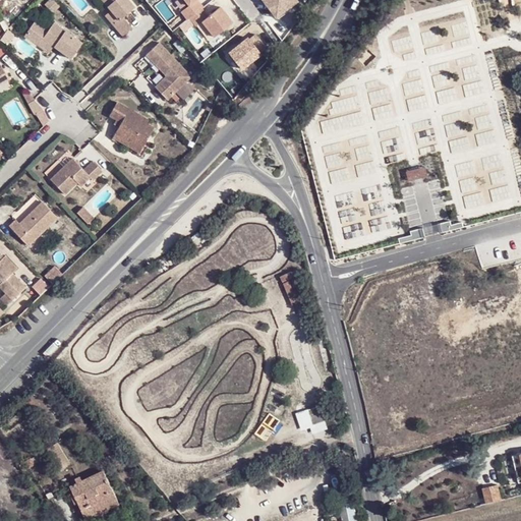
[(120,22),(113,27),(123,40),(133,32),(125,22),(138,11),(128,0),(124,0),(122,2),(120,0),(100,0),(110,12),(120,22)]
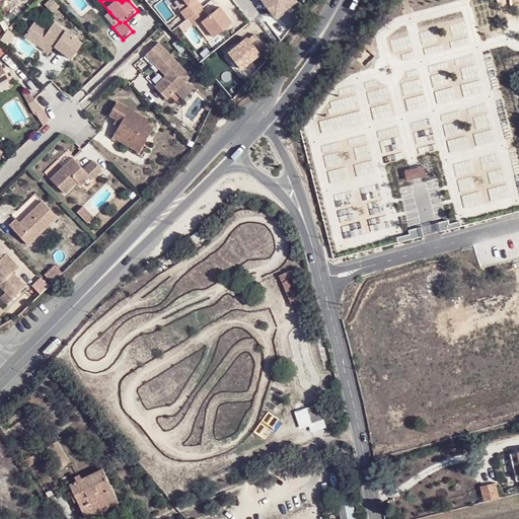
[(211,42),(232,26),(218,8),(208,16),(197,2),(199,0),(173,0),(195,27),(199,25),(211,42)]
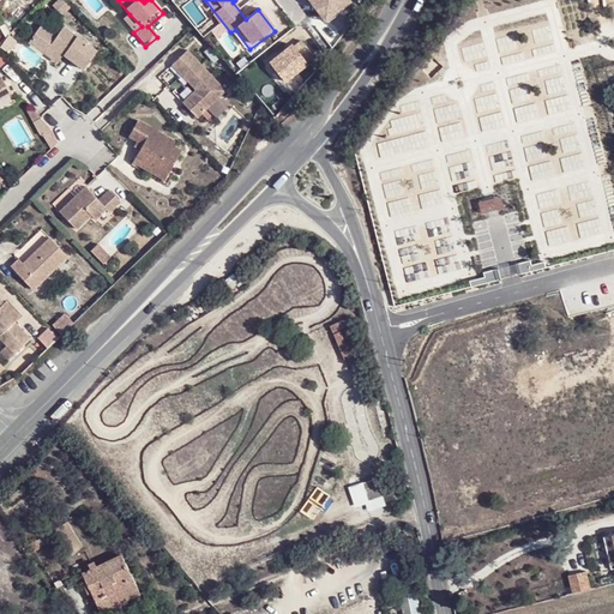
[(304,0),(323,26),(351,7),(345,0),(304,0)]
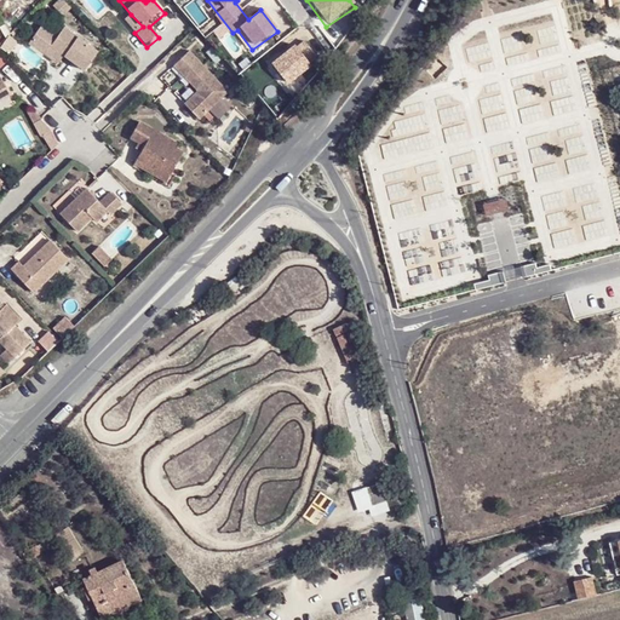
[(125,22),(135,33),(143,27),(131,15),(125,22)]
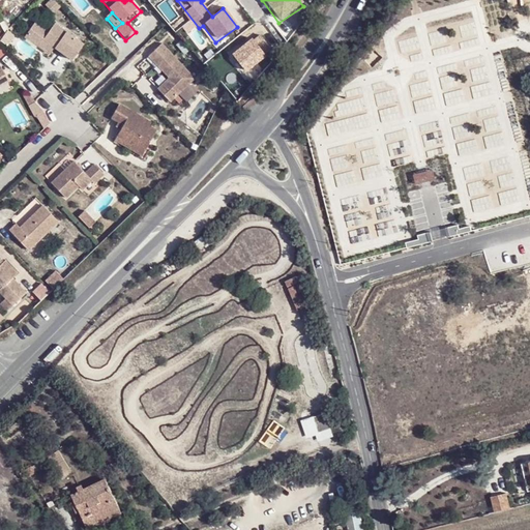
[(35,23),(25,37),(37,47),(43,39),(56,49),(68,57),(80,40),(56,22),(50,32),(35,23)]
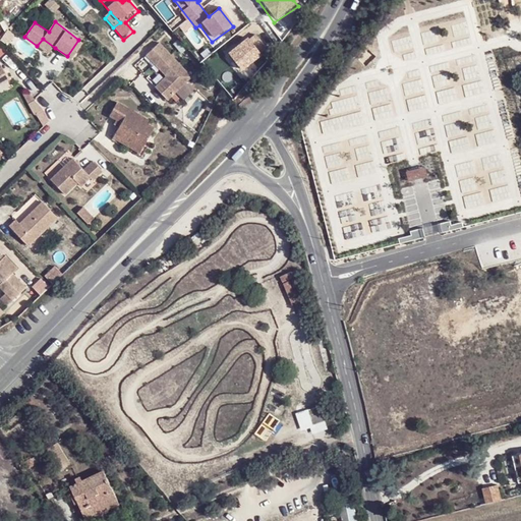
[(55,48),(43,39),(37,46),(50,56),(55,48)]
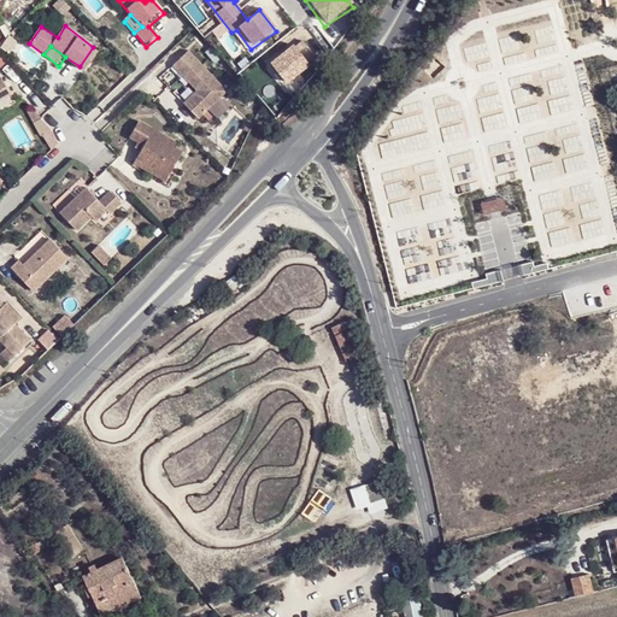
[(227,90),(187,51),(170,65),(197,92),(183,104),(198,119),(227,90)]
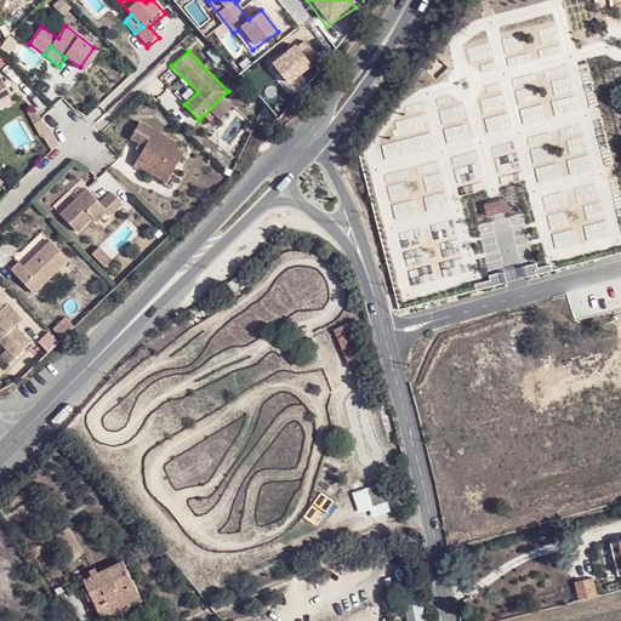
[(0,103),(10,98),(0,83),(0,103)]
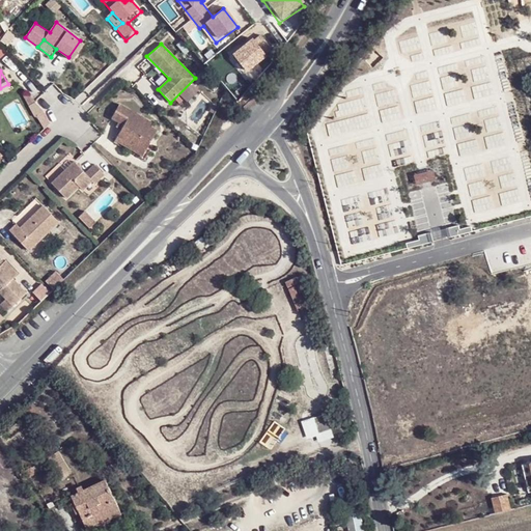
[(152,123),(119,103),(112,116),(116,119),(121,122),(115,132),(113,135),(132,146),(135,141),(146,148),(158,130),(150,126),(152,123)]
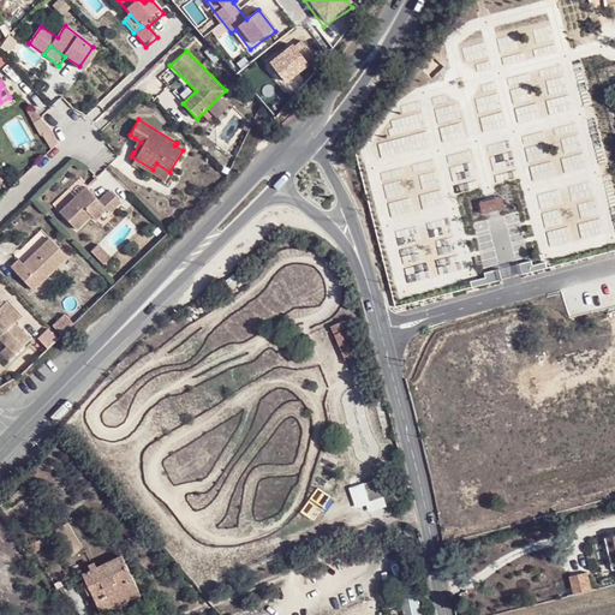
[(127,148),(133,153),(141,142),(135,138),(127,148)]
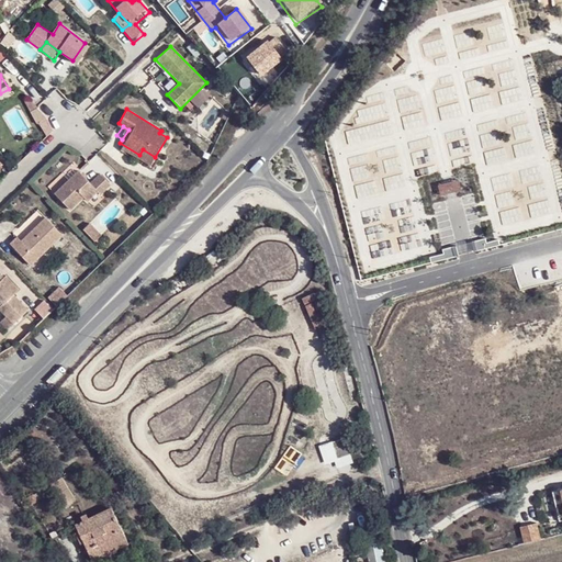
[(139,155),(120,143),(116,149),(147,168),(155,157),(143,149),(139,155)]
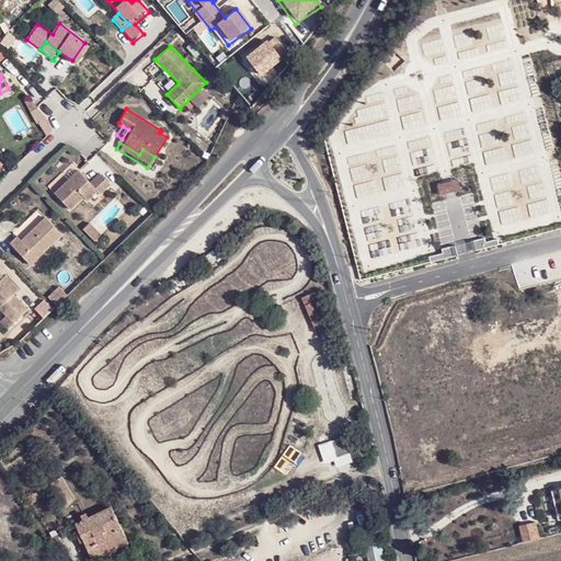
[(101,194),(110,185),(99,174),(90,183),(79,171),(57,193),(71,208),(83,197),(88,202),(99,191),(101,194)]
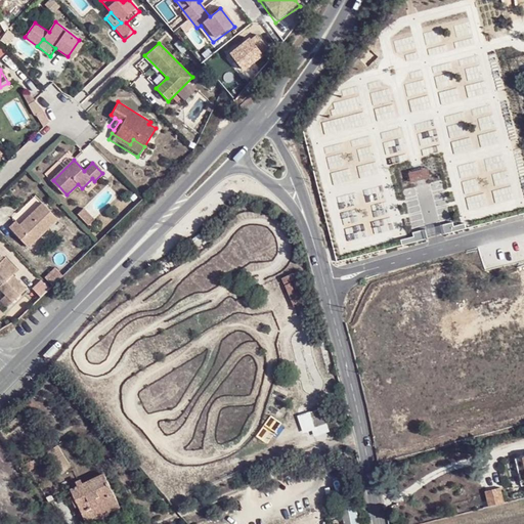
[(19,229),(15,225),(13,224),(8,230),(26,249),(56,218),(39,202),(20,221),(25,224),(19,229)]
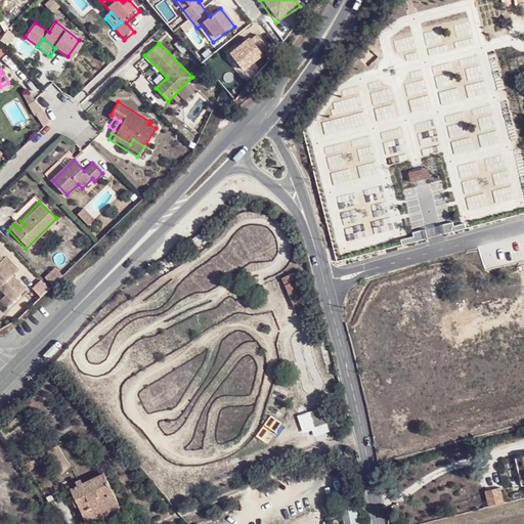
[(20,221),(15,225),(19,229),(25,224),(20,221)]
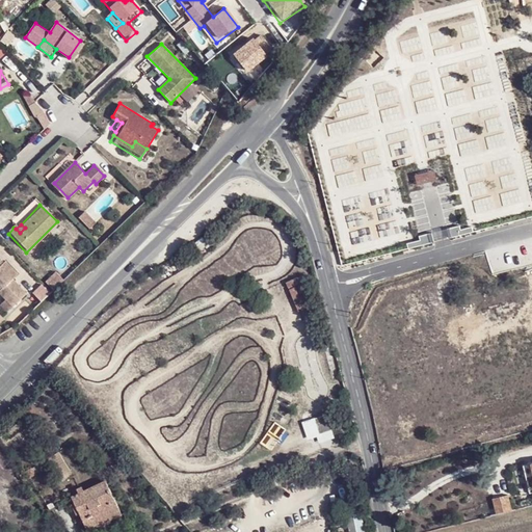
[(0,264),(0,286),(2,289),(11,278),(18,271),(6,261),(1,265),(0,264)]
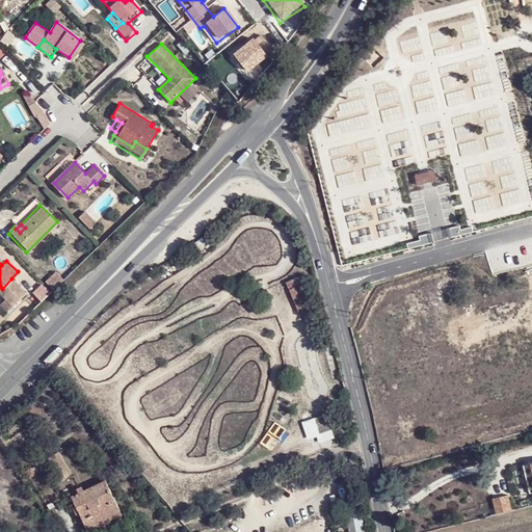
[(0,286),(0,292),(7,300),(20,287),(11,278),(2,289),(0,286)]
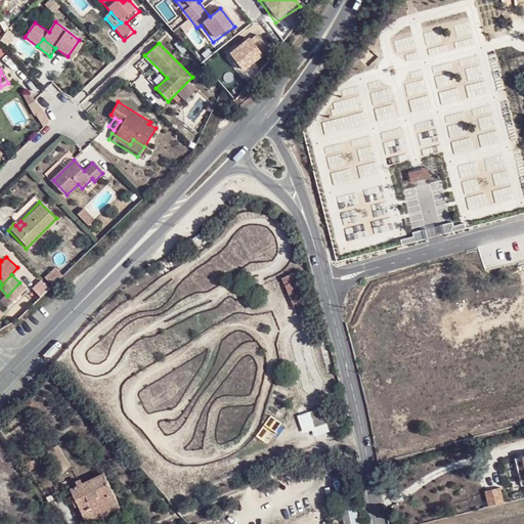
[(19,282),(7,296),(13,303),(27,290),(19,282)]
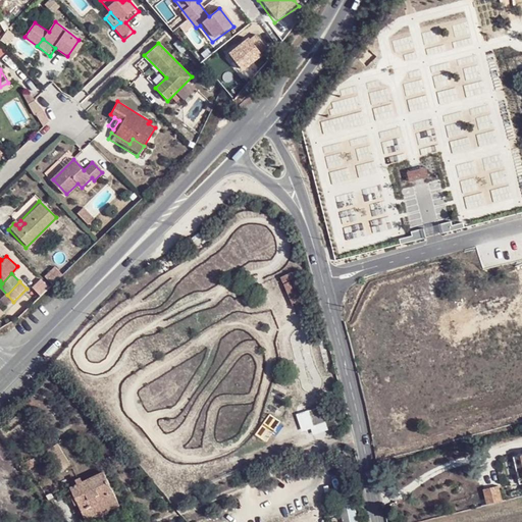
[(319,404),(295,413),(303,434),(327,425),(319,404)]
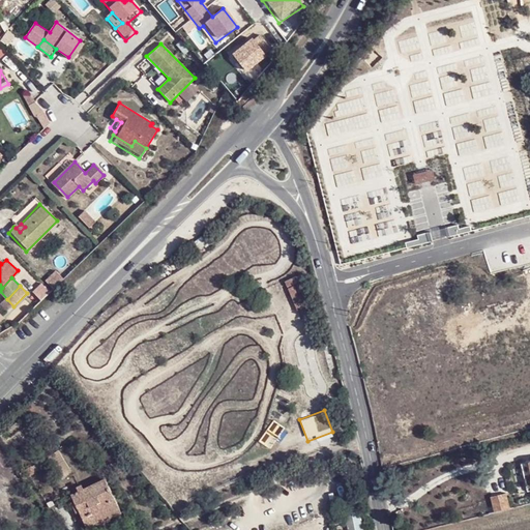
[(529,463),(520,466),(526,493),(529,491),(529,463)]
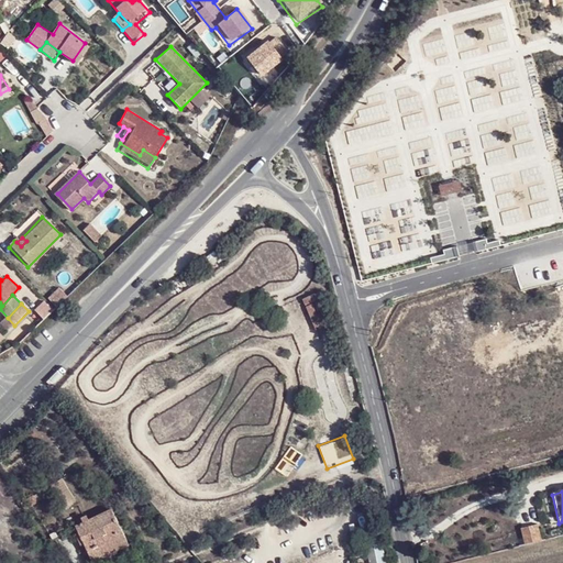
[(34,496),(21,503),(25,510),(39,503),(34,496)]
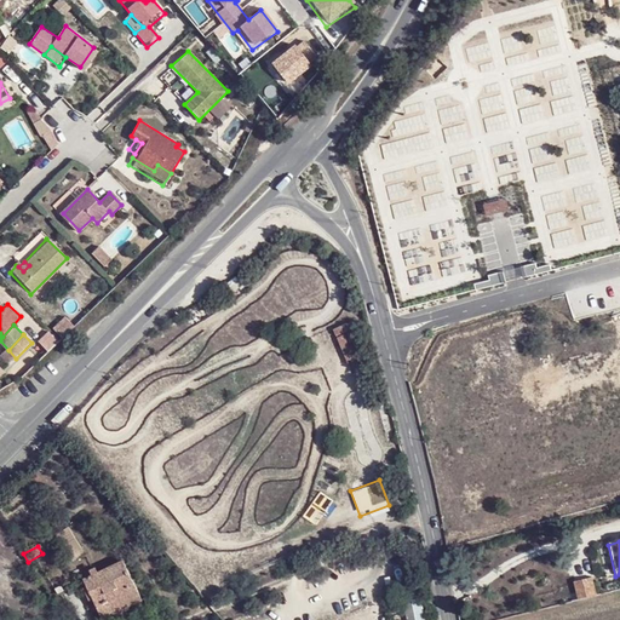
[(127,607),(139,602),(122,563),(84,580),(101,619),(114,613),(114,615),(128,610),(127,607)]
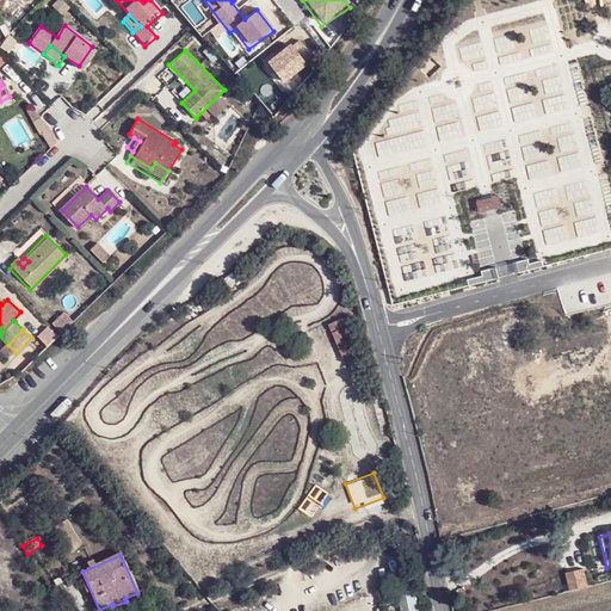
[(560,575),(563,593),(575,591),(571,573),(560,575)]
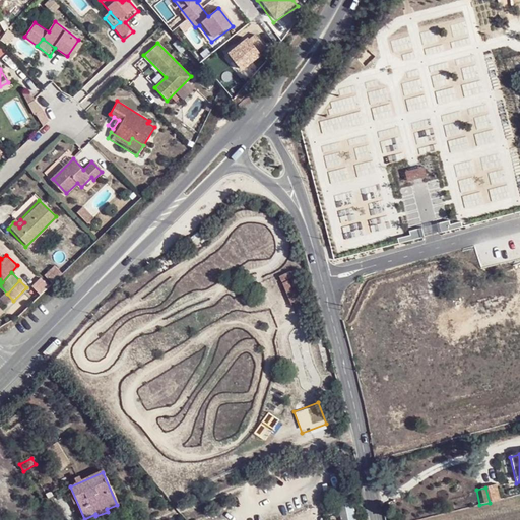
[(507,499),(518,496),(517,492),(517,488),(505,491),(507,499)]
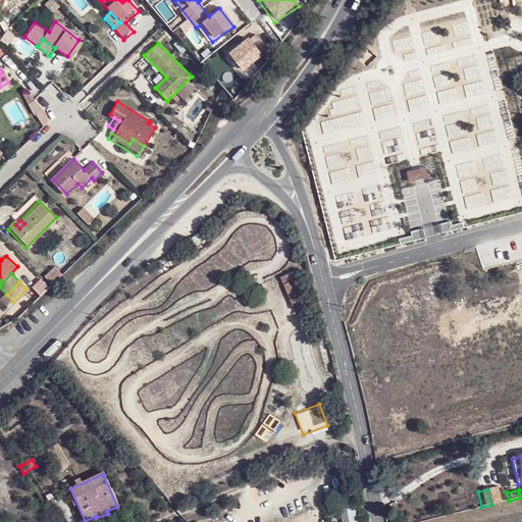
[(342,506),(346,521),(352,521),(358,521),(354,503),(342,506)]
